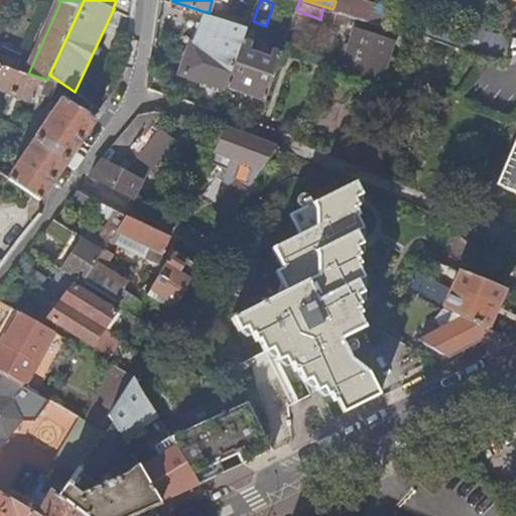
[(344,13),(387,26),(393,8),(368,0),(336,0),(336,1),(333,9),(344,13)]
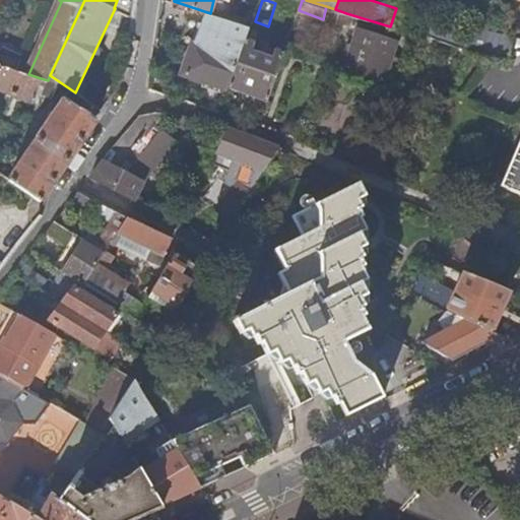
[(342,25),(346,13),(335,9),(330,22),(342,25)]
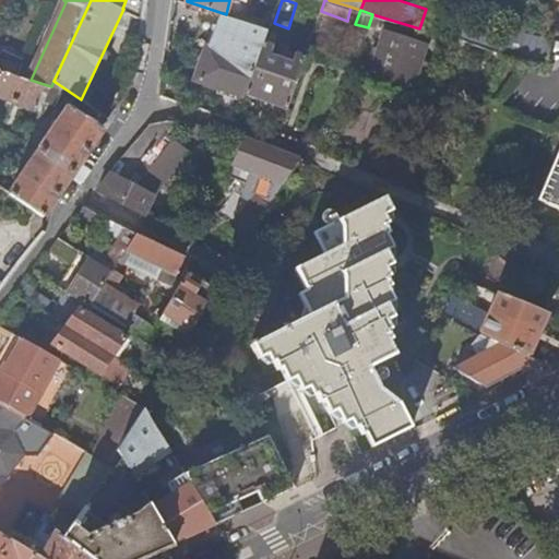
[(268,30),(223,14),(212,47),(206,46),(195,79),(245,96),(246,93),(265,35),(268,30)]
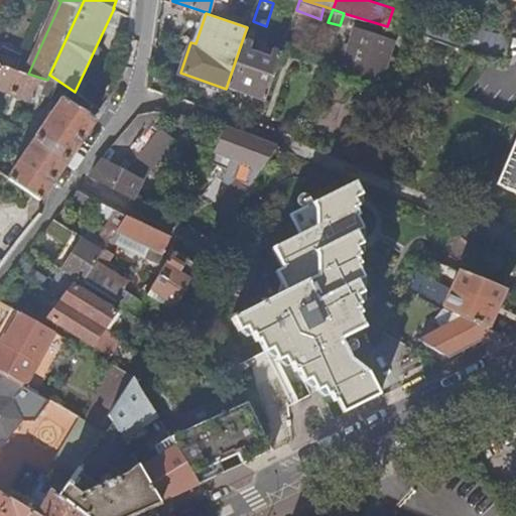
[(427,37),(458,41),(460,24),(430,19),(427,37)]
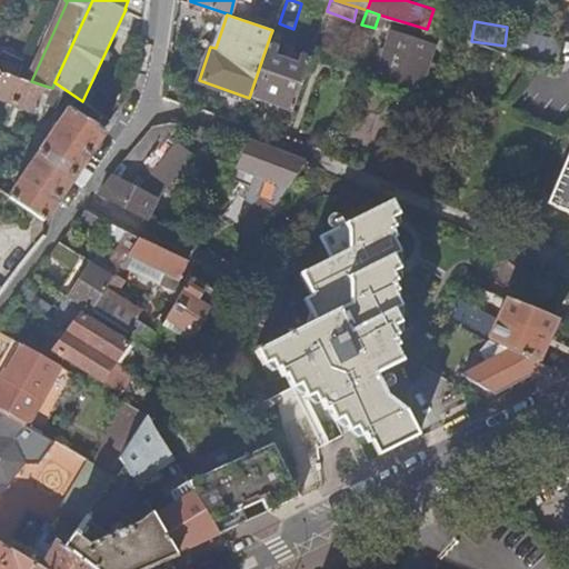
[(426,69),(430,58),(433,45),(392,31),(378,73),(420,88),(425,76),(433,78),(436,71),(426,69)]
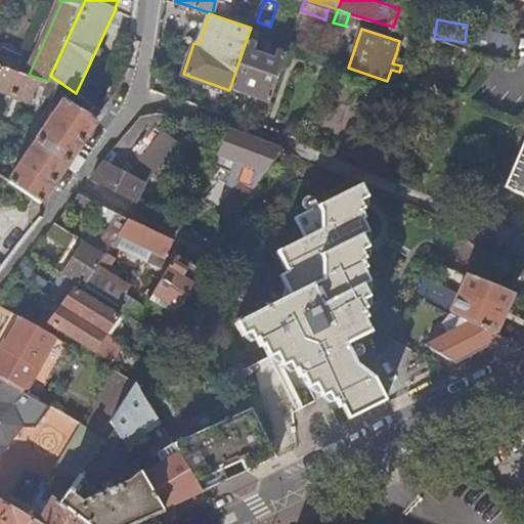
[(230,87),(269,101),(287,51),(277,48),(274,58),(254,51),(257,42),(253,40),(254,35),(249,33),(230,87)]
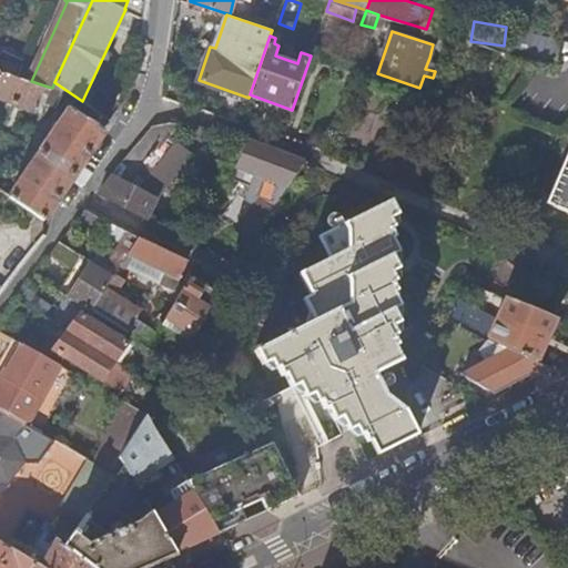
[(509,56),(514,57),(555,70),(558,56),(511,42),(509,56)]
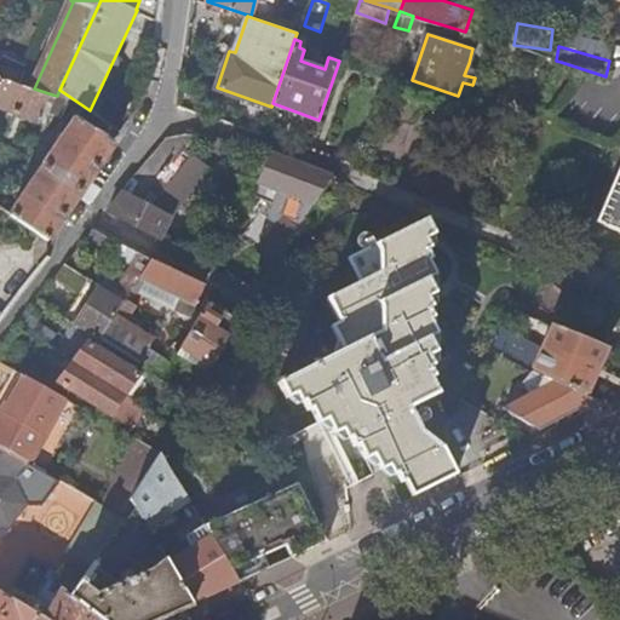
[(480,67),(469,63),(464,75),(475,78),(480,67)]
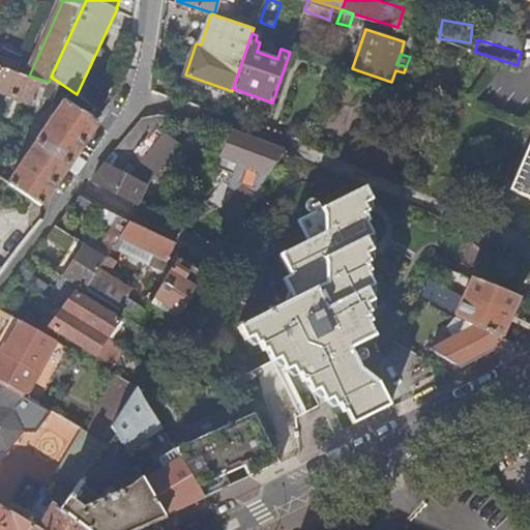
[(0,64),(0,90),(36,104),(45,81),(29,76),(0,64)]
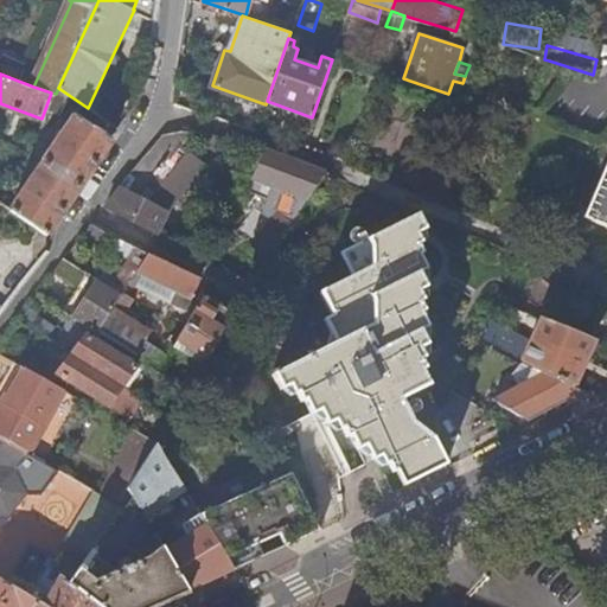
[(45,161),(81,187),(113,141),(76,115),(45,161)]
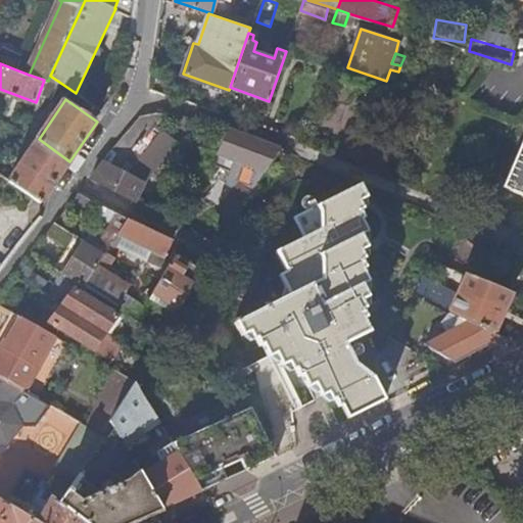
[(155,124),(168,109),(156,110),(154,109),(147,110),(91,177),(138,201),(142,193),(146,185),(109,165),(116,155),(127,159),(155,124)]
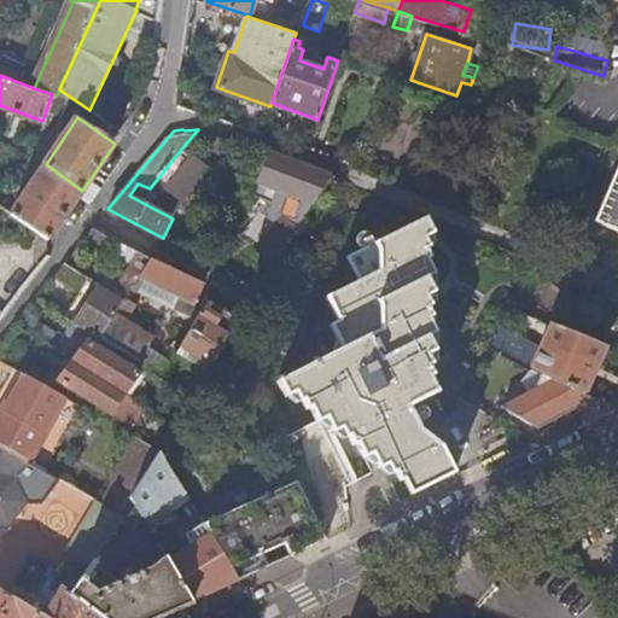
[(184,146),(150,188),(138,184),(129,196),(173,219),(209,167),(184,146)]
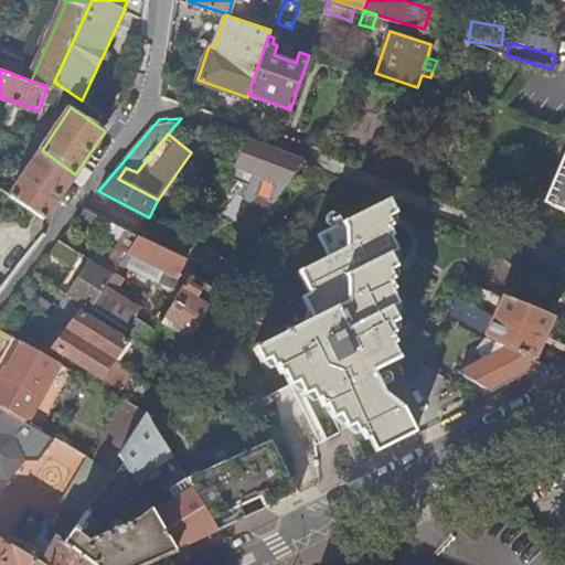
[(305,162),(248,140),(235,167),(283,184),(285,179),(291,181),(305,162)]
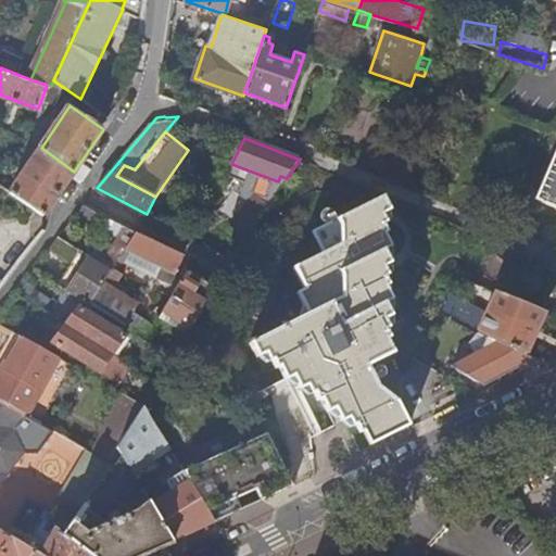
[(11,192),(43,215),(74,172),(41,148),(11,192)]
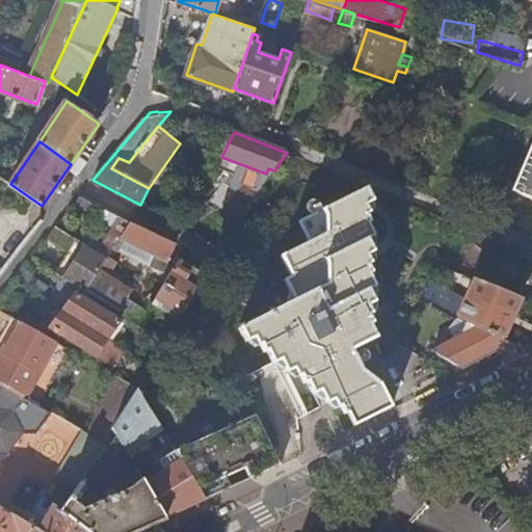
[(531,142),(512,190),(531,197),(531,142)]
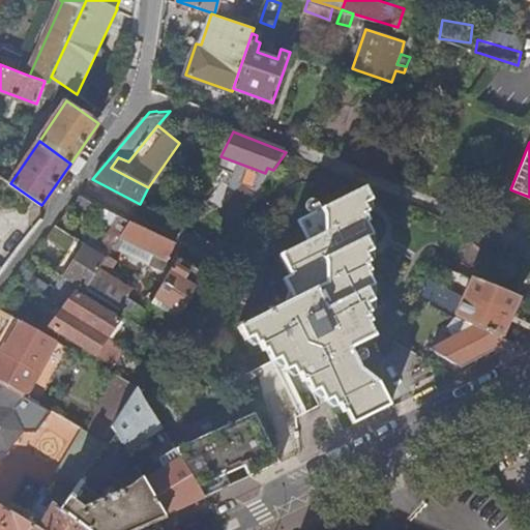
[(226,218),(236,227),(257,196),(245,187),(226,218)]
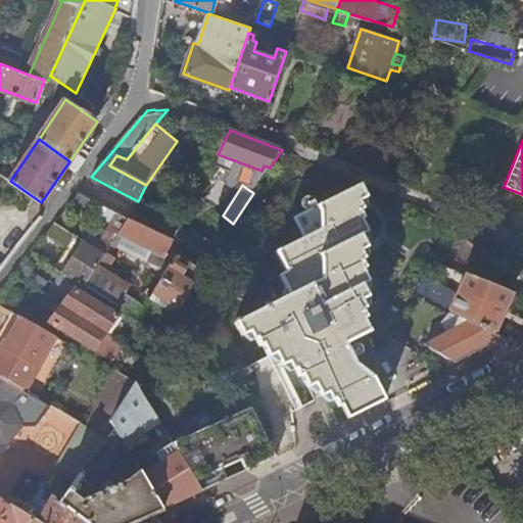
[(384,400),(366,364),(360,366),(357,363),(347,344),(371,332),(365,320),(367,318),(363,311),(367,308),(363,301),(371,297),(365,284),(370,281),(365,270),(368,268),(364,259),(366,258),(363,251),(370,247),(364,234),(370,231),(365,220),(367,219),(363,210),(366,208),(362,200),(369,197),(364,186),(297,219),(305,237),(278,250),(287,271),(280,274),(290,295),(236,321),(242,334),(249,331),(252,338),(255,336),(259,344),(262,343),(268,357),(276,352),(281,366),(287,363),(291,371),(294,369),(298,377),(300,376),(306,388),(314,385),(319,396),(327,392),(332,401),(335,399),(339,408),(342,407),(348,418),(384,400)]
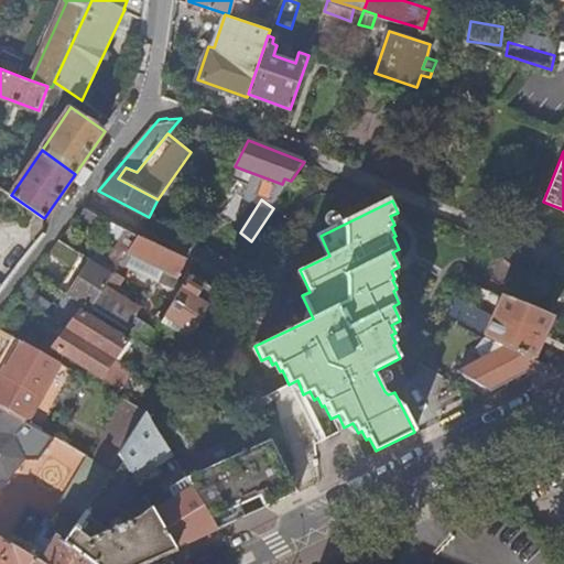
[(120,241),(104,268),(114,274),(122,261),(139,236),(112,223),(107,232),(120,241)]
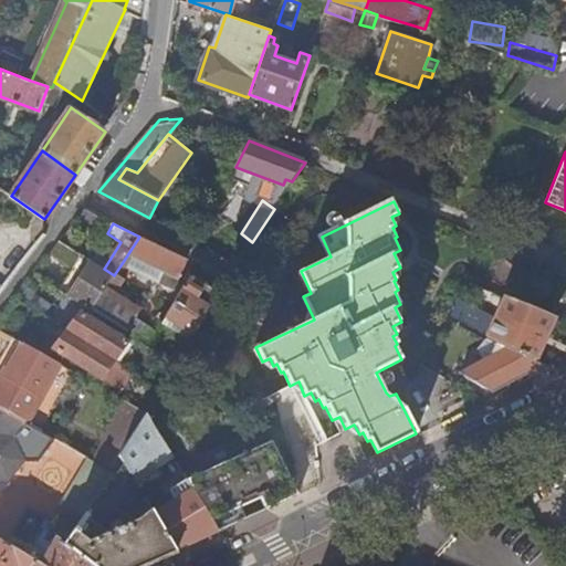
[(139,237),(123,262),(139,270),(142,265),(152,271),(155,266),(159,269),(155,278),(175,287),(188,261),(156,245),(139,237)]
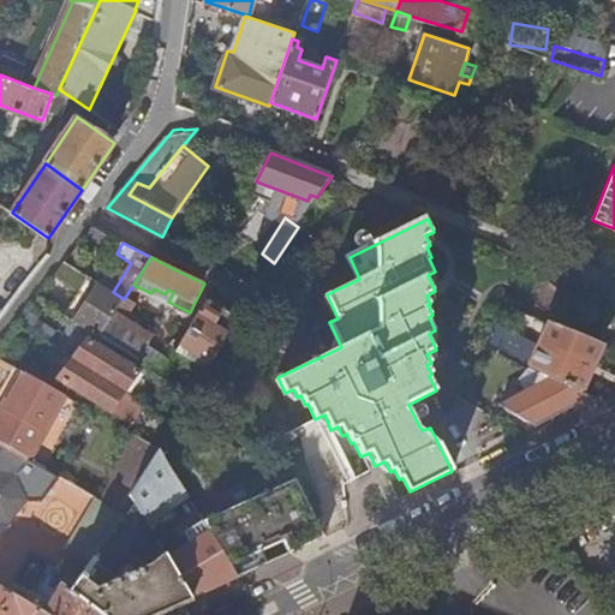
[(79,290),(63,314),(100,336),(115,314),(124,299),(113,292),(65,262),(57,274),(79,290)]
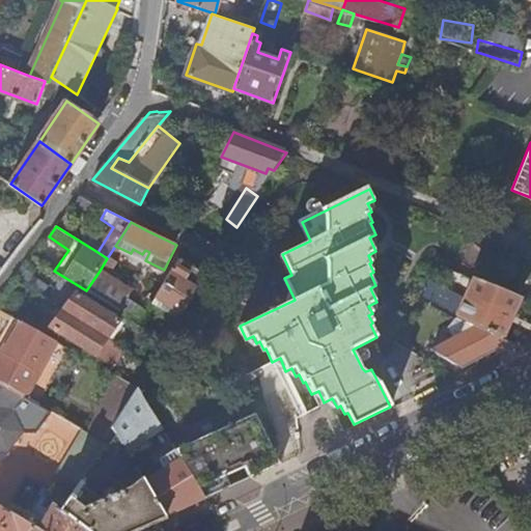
[(167,312),(178,318),(198,290),(193,288),(196,283),(201,286),(207,276),(178,260),(156,306),(167,312)]
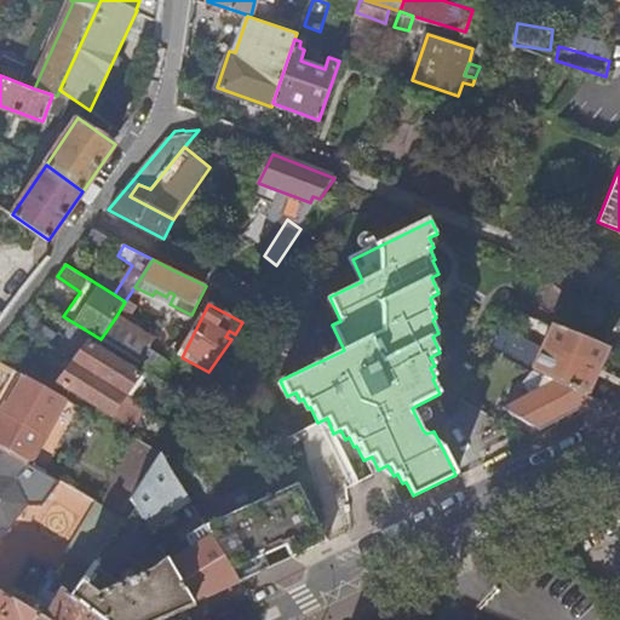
[(101,339),(137,362),(151,339),(116,316),(101,339)]
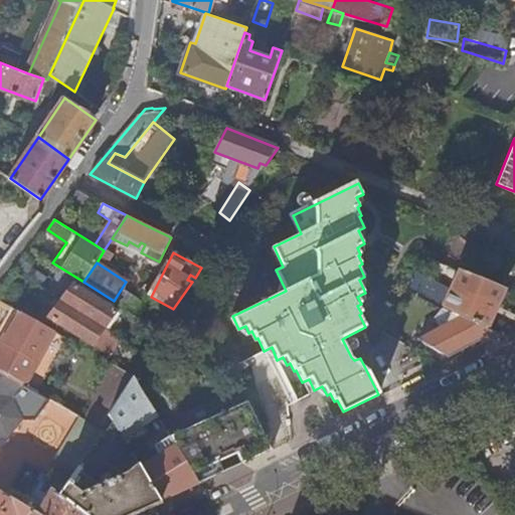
[(495,313),(498,307),(505,291),(500,289),(459,271),(442,310),(455,316),(487,330),(495,313)]
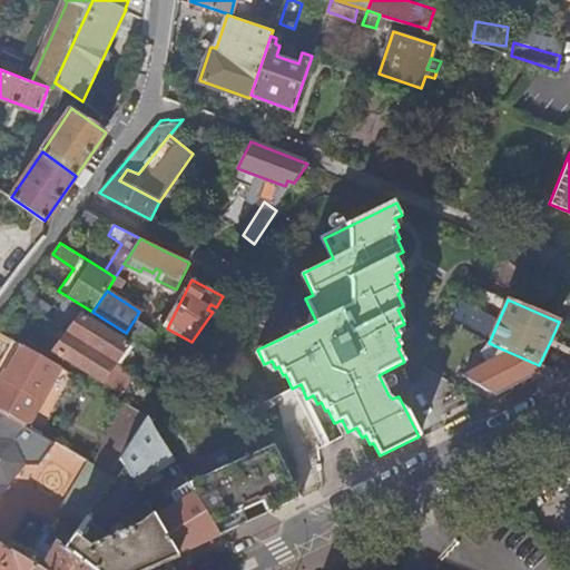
[(457,322),(485,333),(492,316),(463,304),(457,322)]
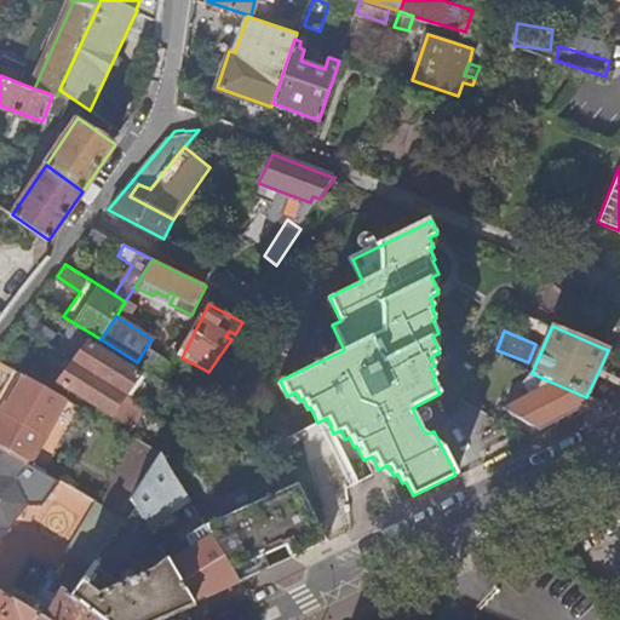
[(90,342),(75,362),(87,371),(126,395),(139,373),(90,342)]
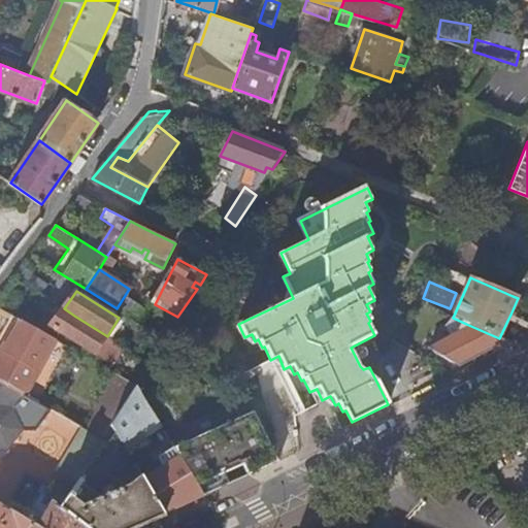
[(104,359),(116,342),(107,336),(74,316),(64,308),(51,326),(104,359)]
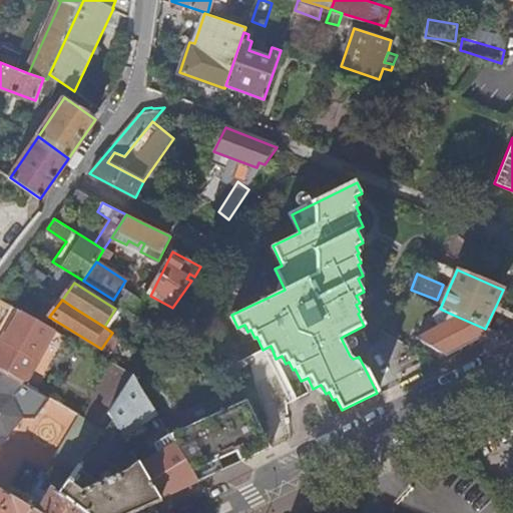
[(512,320),(512,313),(496,306),(493,312),(512,320)]
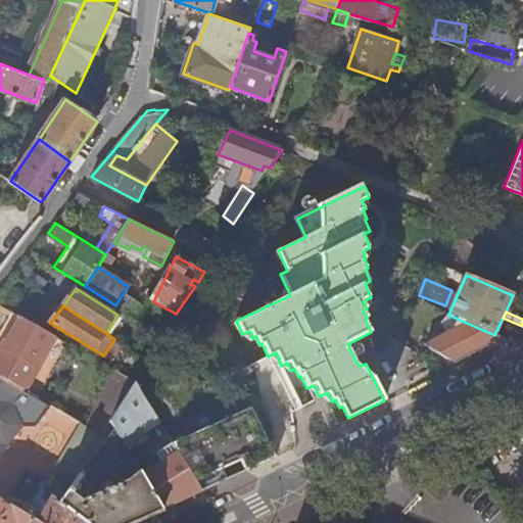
[(462,321),(448,315),(447,320),(453,331),(459,327),(462,321)]
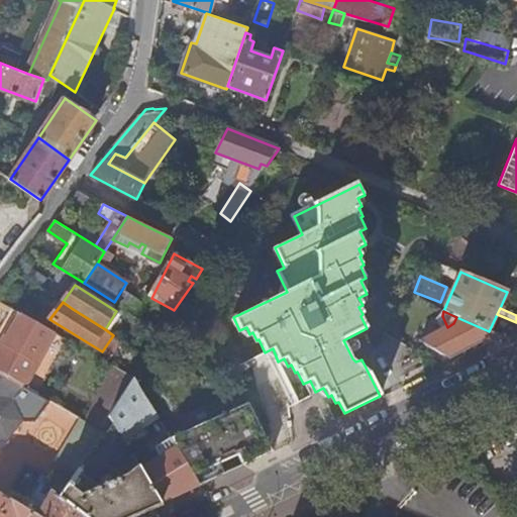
[(0,370),(24,384),(55,331),(20,313),(0,348),(0,370)]
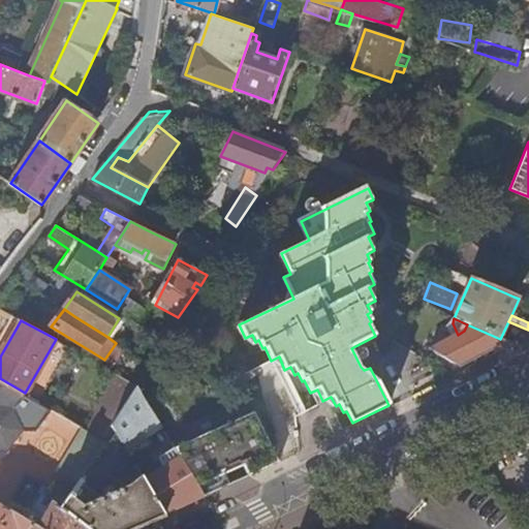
[(500,354),(517,345),(500,339),(467,324),(464,331),(458,335),(431,349),(461,368),(494,350),(497,355),(500,354)]
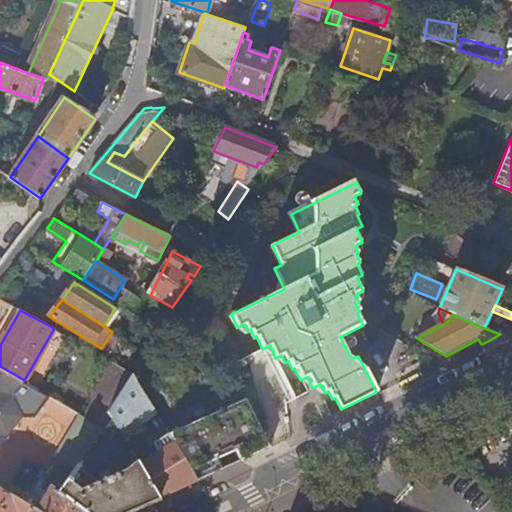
[(113,404),(133,374),(114,362),(96,393),(113,404)]
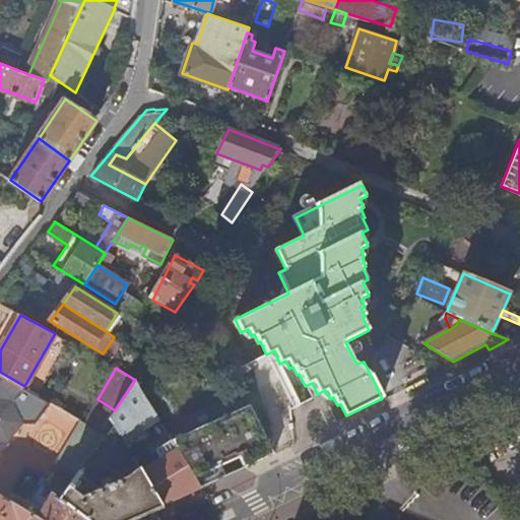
[(0,450),(4,450),(25,423),(38,423),(53,402),(24,386),(0,372),(0,450)]
